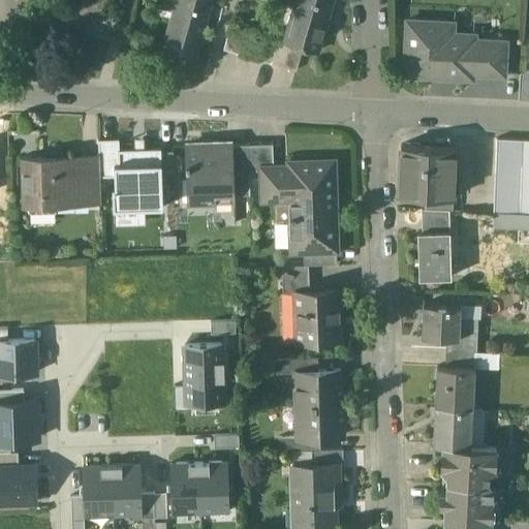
[(75,0),(70,20),(101,29),(109,0),(75,0)]
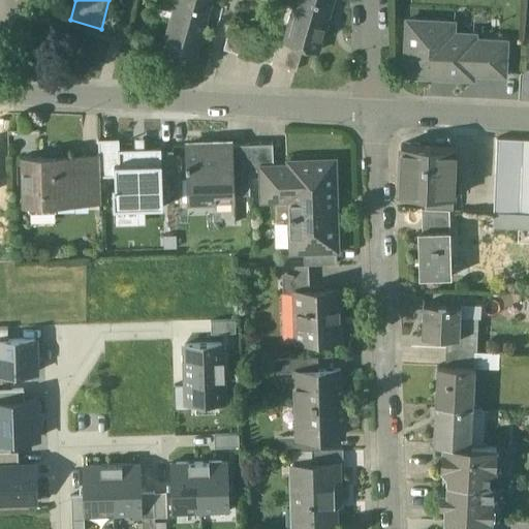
[(163,0),(179,4),(167,48),(197,56),(212,0),(163,0)]
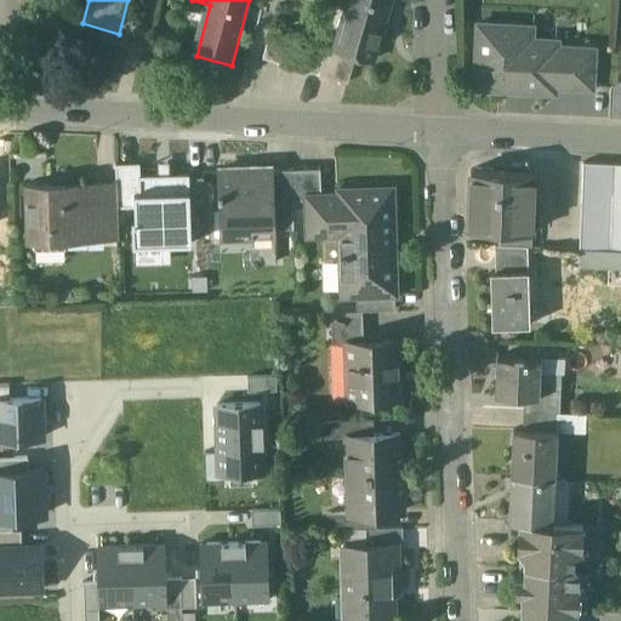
[(351,0),(336,49),(341,50),(357,55),(372,60),(389,0),(351,0)]
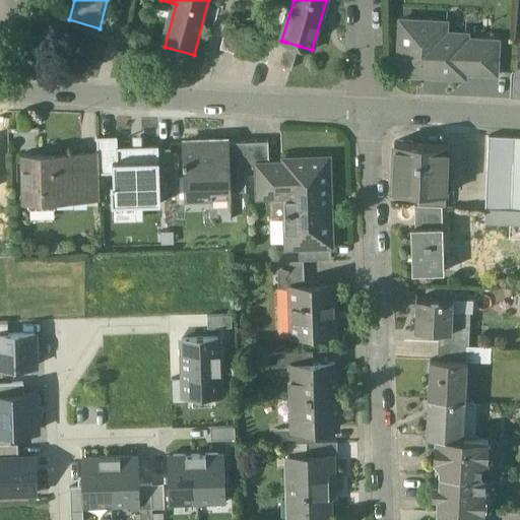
[(446,21),(400,19),(397,74),(424,75),(424,71),(439,72),(439,76),(465,77),(465,71),(467,39),(467,34),(446,31),(446,21)]
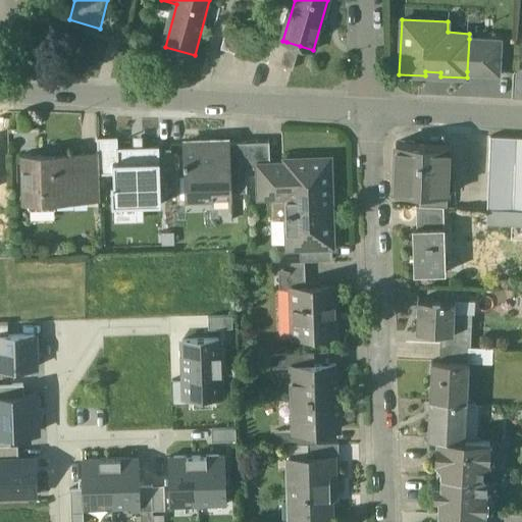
[(240,29),(228,25),(221,48),(233,52),(240,29)]
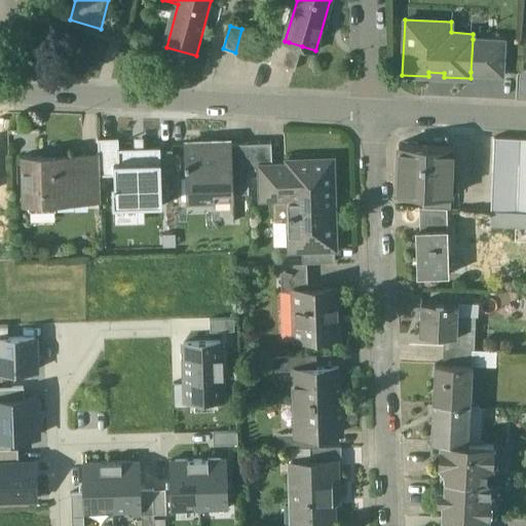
[(254,32),(241,29),(235,52),(247,55),(254,32)]
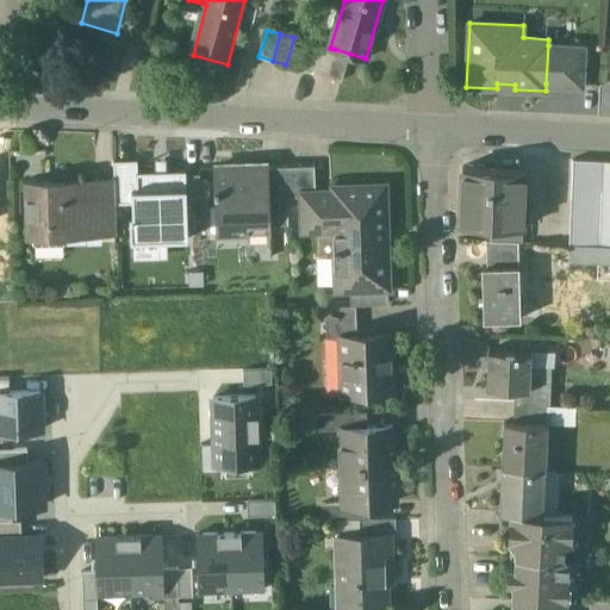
[(307,41),(294,37),(286,64),(300,68),(307,41)]
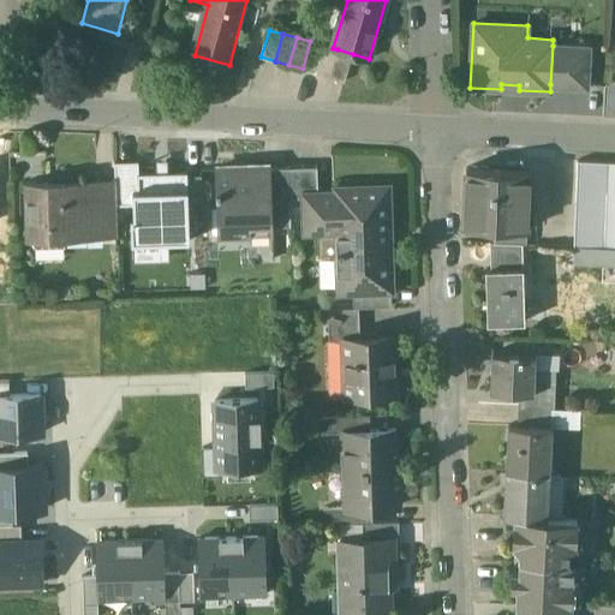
[(324,45),(310,41),(303,69),(316,72),(324,45)]
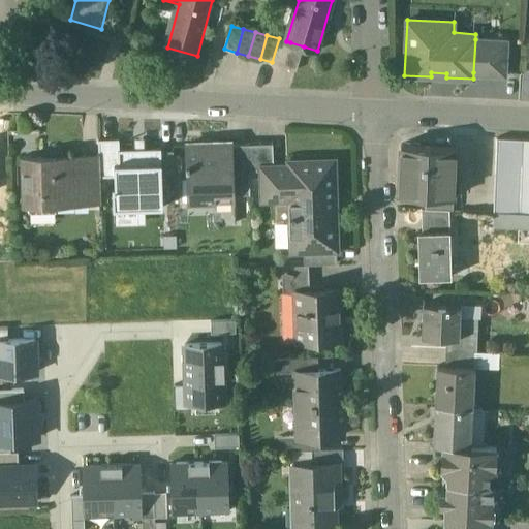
[(279,38),(272,62),(284,65),(290,42),(286,41),(279,38)]
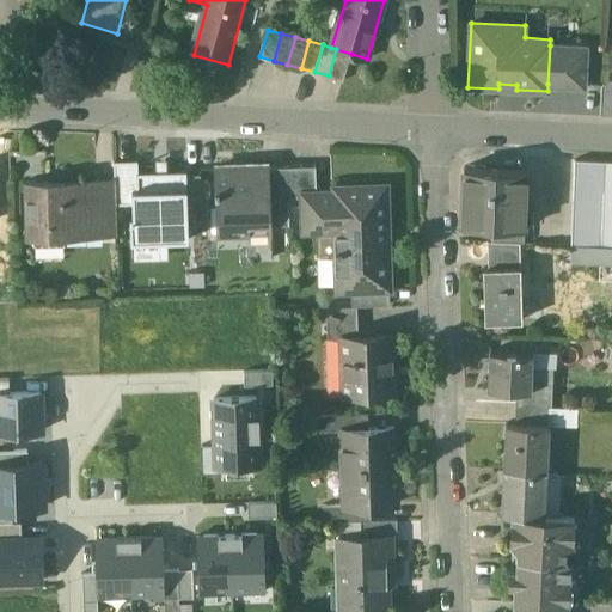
[(586,47),(550,46),(548,84),(585,86),(586,47)]
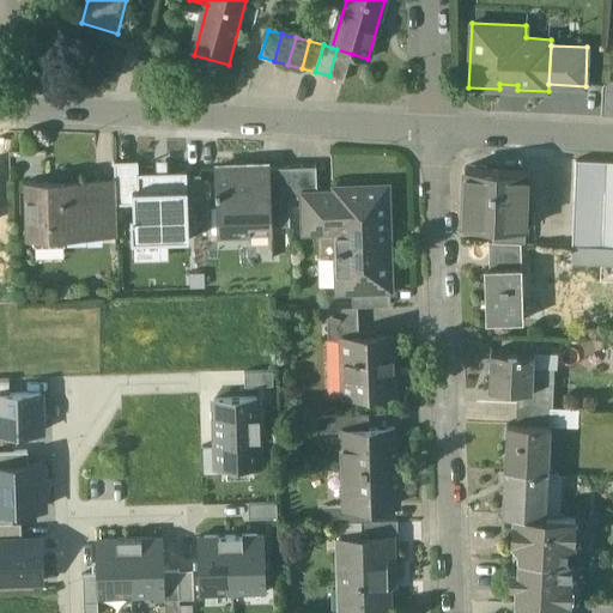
[(352,54),(337,49),(329,76),(344,80),(352,54)]
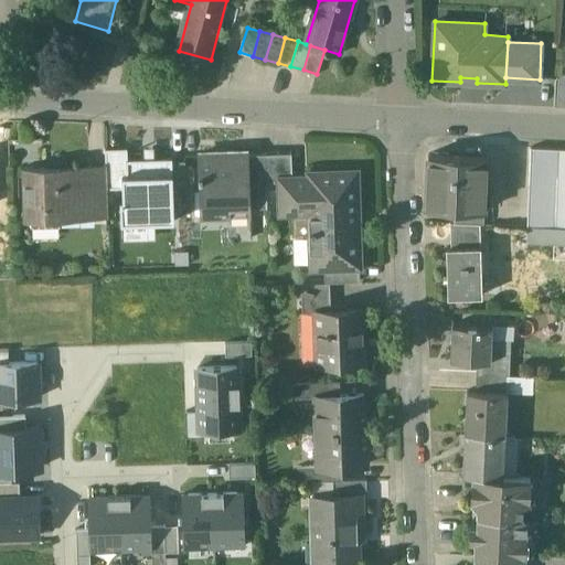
[(106,190),(123,189),(121,176),(127,176),(126,160),(126,147),(105,147),(106,166),(106,190)]
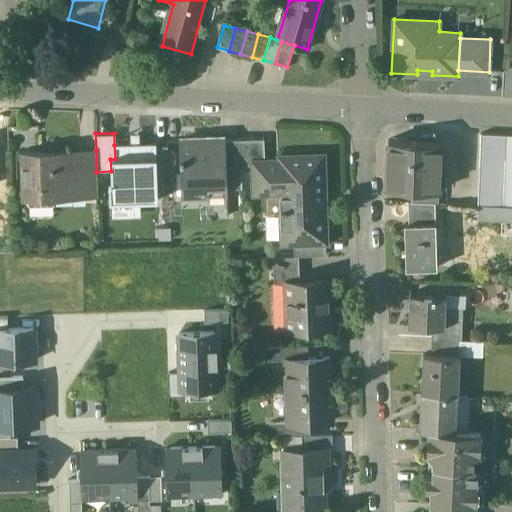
[(224,138),(178,140),(180,198),(208,197),(208,189),(226,189),(224,140),(224,138)]
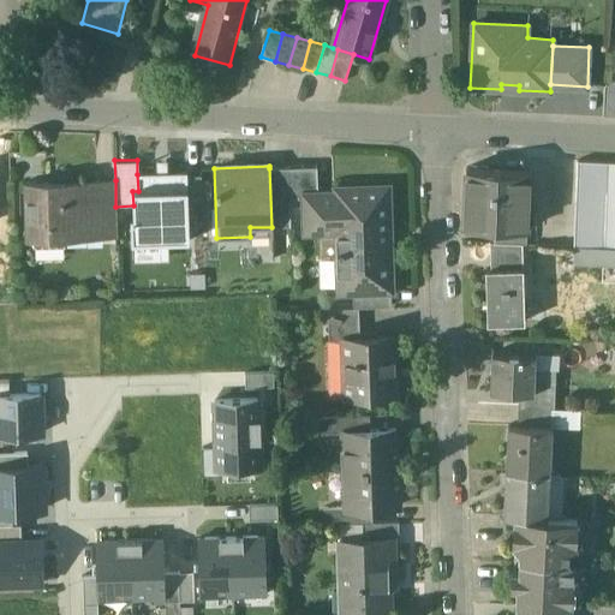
[(316,167),(288,168),(290,208),(303,207),(303,193),(317,193),(316,167)]
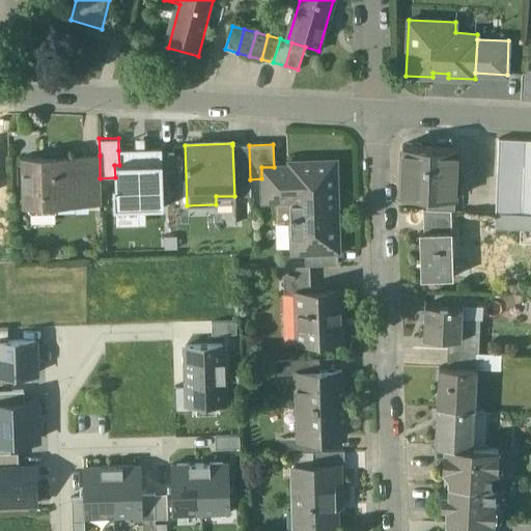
[(523,145),(499,144),(496,213),(521,214),(523,145)]
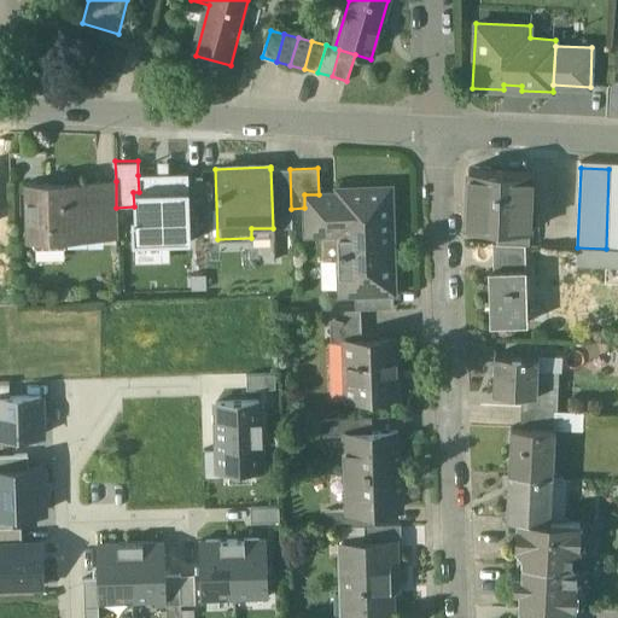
[(290,169),(270,169),(273,228),(292,227),(291,209),(290,169)]
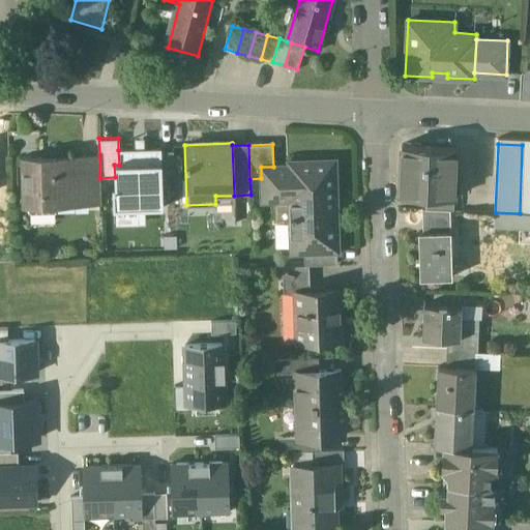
[(457,148),(404,145),(401,195),(427,197),(453,197),(457,148)]
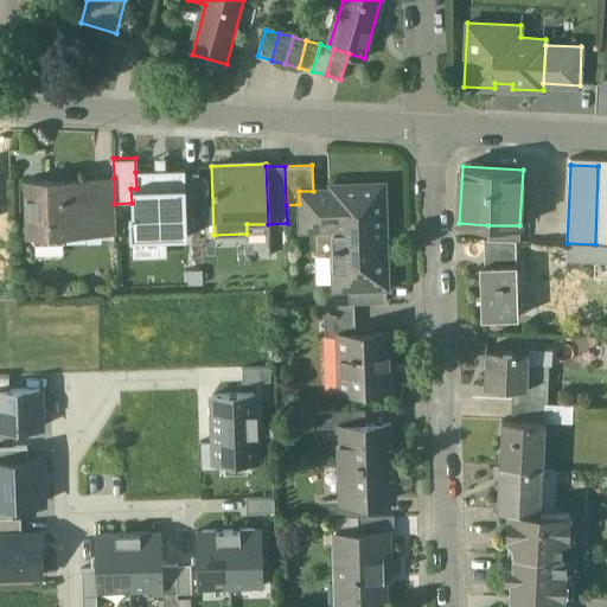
[(606,166),(598,166),(595,244),(606,244),(606,166)]
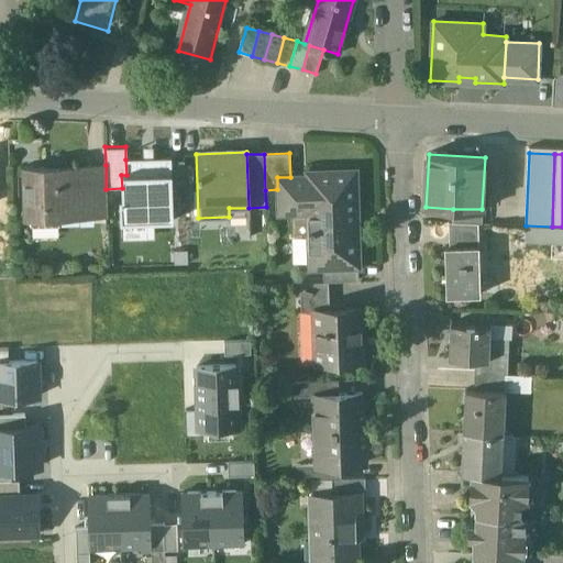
[(173,222),(172,158),(125,159),(127,175),(121,175),(122,188),(122,199),(120,199),(121,223),(152,223),(173,222)]
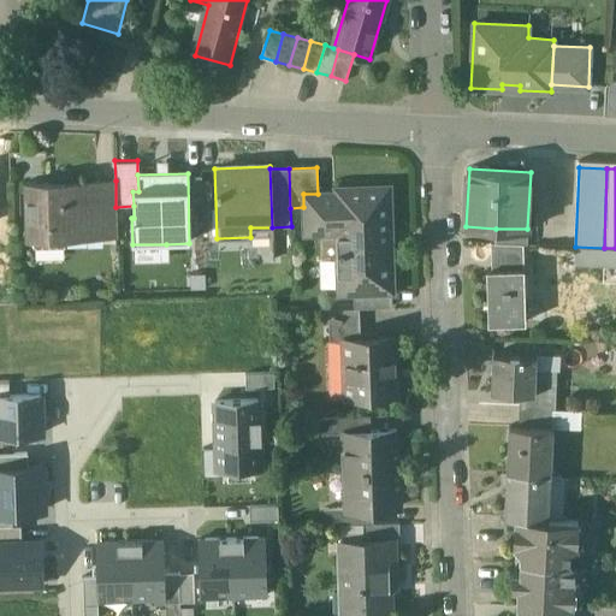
[(102,181),(25,184),(28,241),(105,237),(104,213),(102,181)]
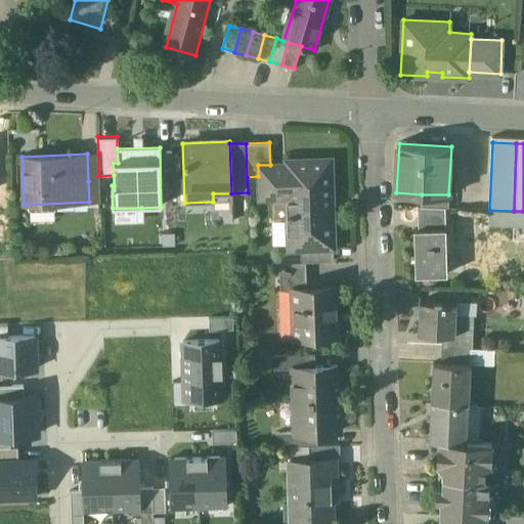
[(98,154),(87,154),(88,181),(99,181),(98,176),(98,154)]
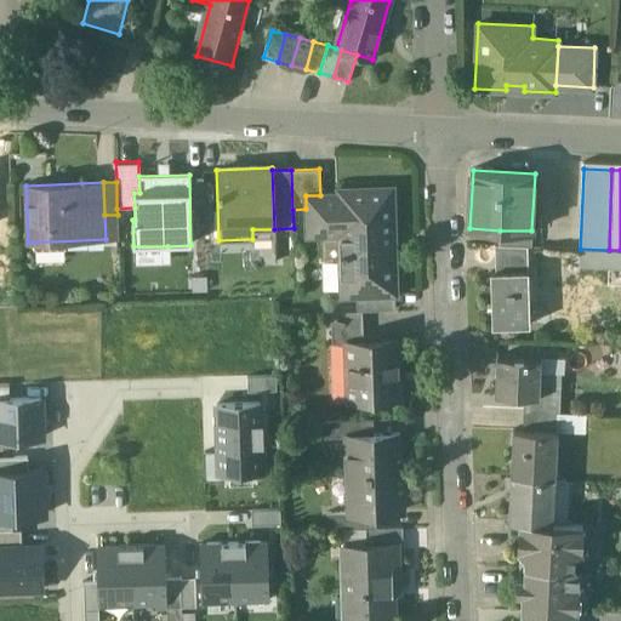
[(392,188),(340,189),(340,194),(320,195),(306,195),(306,209),(307,234),(340,233),(342,295),(357,294),(394,292),(392,188)]
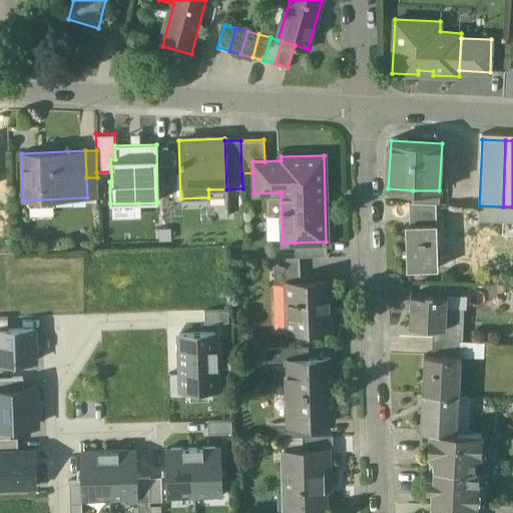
[(97,197),(97,177),(86,177),(87,197),(97,197)]
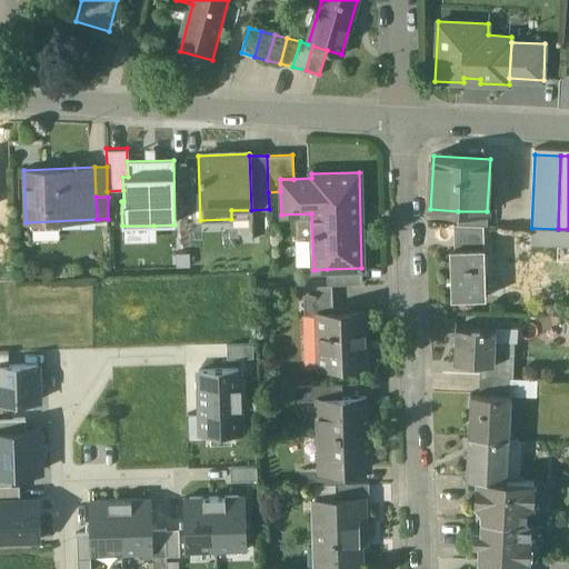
[(487,211),(458,211),(458,223),(482,226),(487,226),(487,211)]
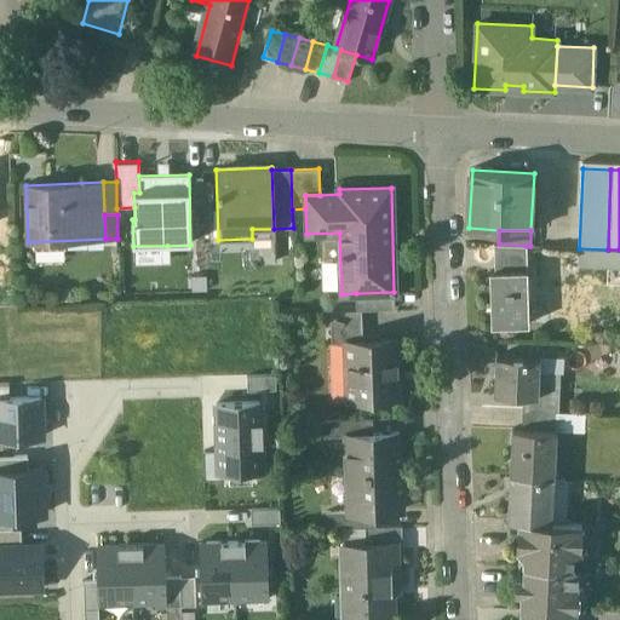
[(499,244),(495,244),(494,258),(526,257),(526,246),(499,244)]
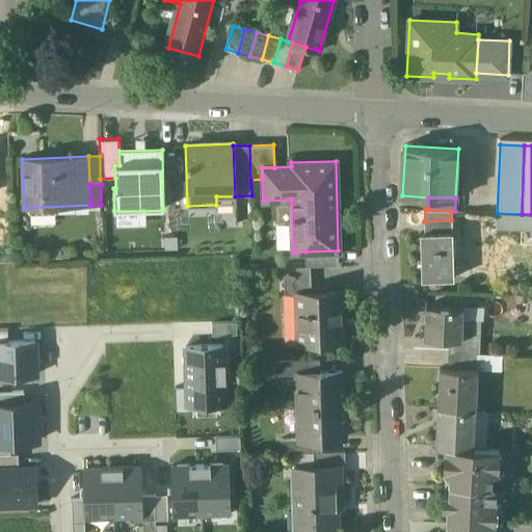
[(143,211),(114,211),(114,224),(144,224),(143,211)]
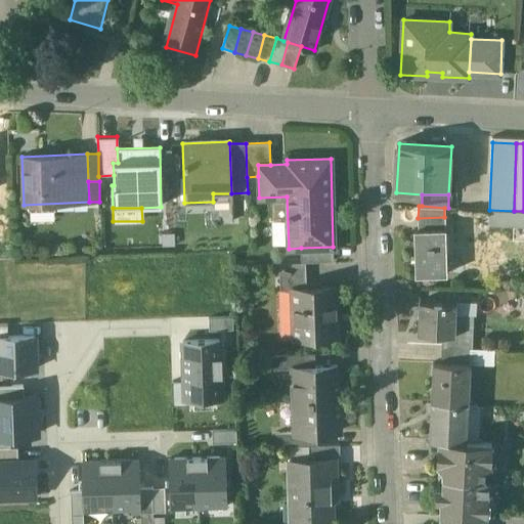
[(444,217),(418,218),(418,229),(412,230),(412,273),(443,274),(444,217)]
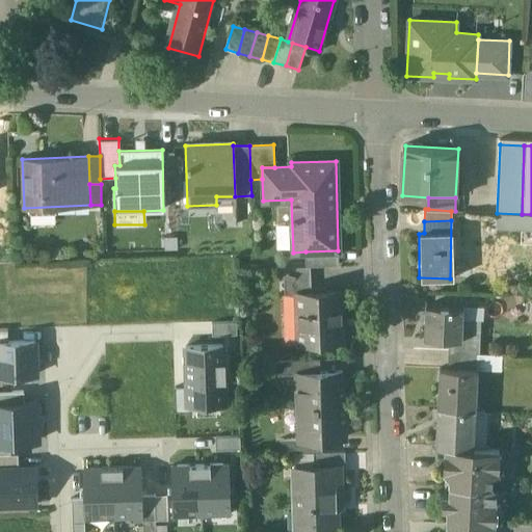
[(338,250),(306,251),(306,266),(311,266),(338,266),(338,250)]
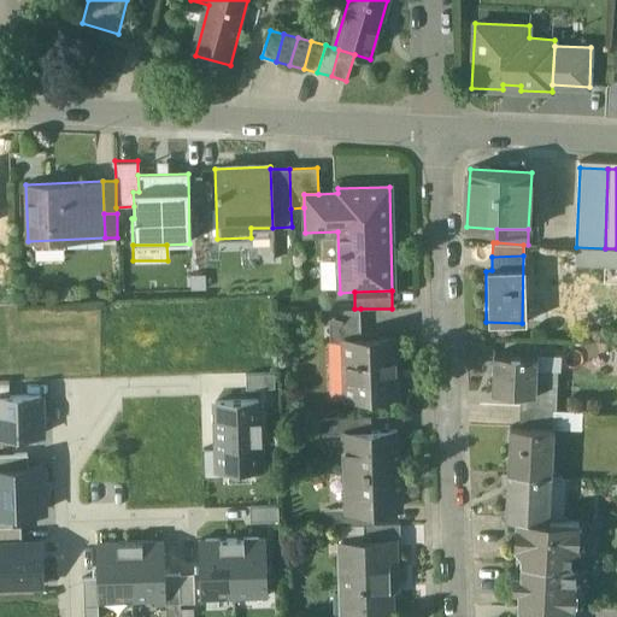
[(354,309),(328,310),(329,341),(344,341),(344,340),(360,339),(360,309),(354,309)]
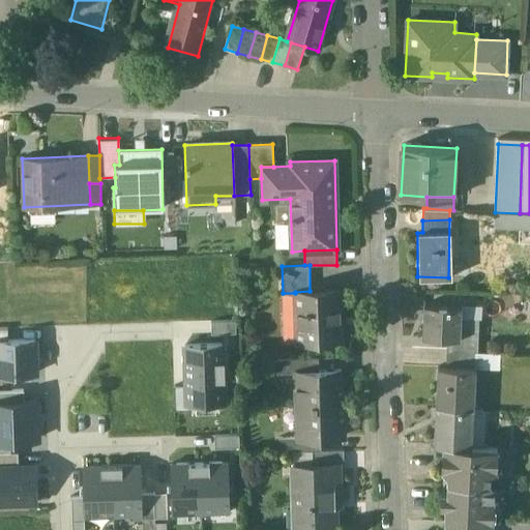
[(310,291),(295,292),(295,293),(296,341),(340,340),(339,291),(310,291)]
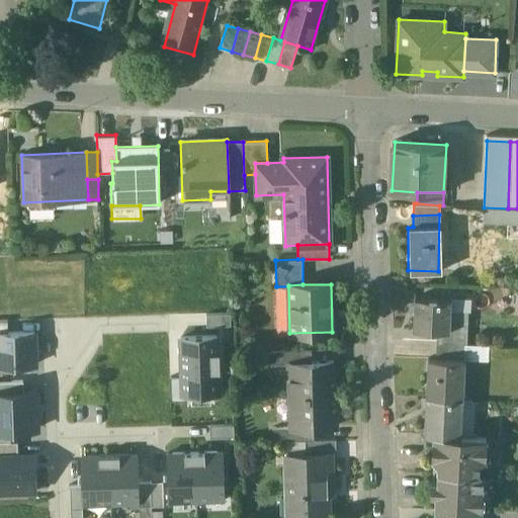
[(449,298),(413,296),(412,330),(437,331),(448,331),(448,330),(448,309),(449,298)]
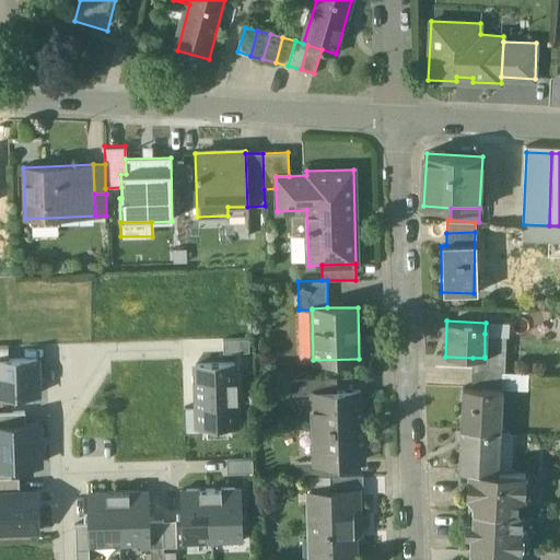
[(505,335),(485,334),(485,357),(504,357),(505,335)]
